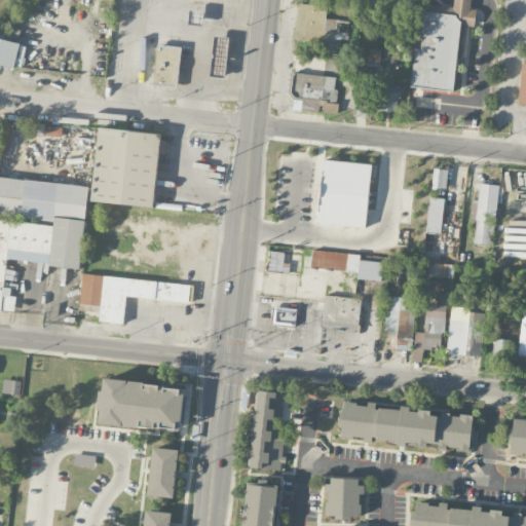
[(454,90),(460,25),(475,27),(477,9),(470,8),(471,0),(453,0),(452,13),(424,11),(421,48),(415,47),(411,87),(454,90)]
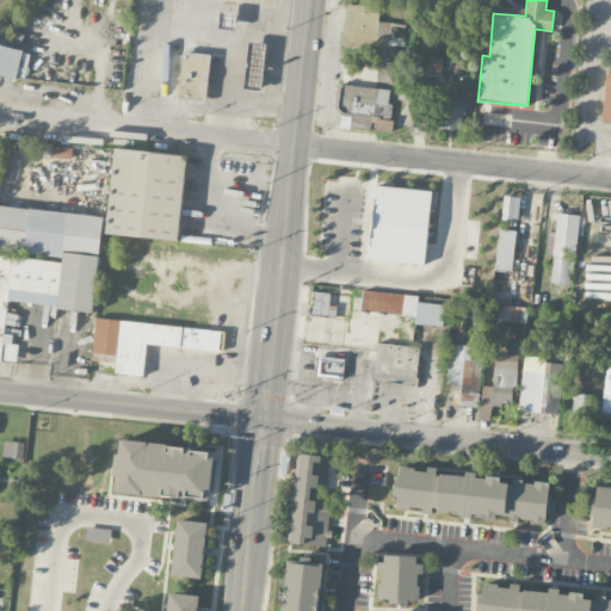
[(381,7),(345,4),(341,45),(369,48),(368,61),(396,63),(400,24),(378,22),(381,7)]
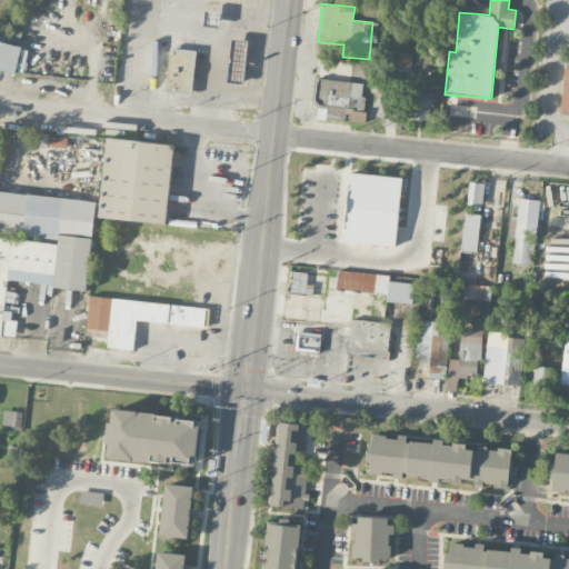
[(247,39),(229,39),(227,82),(246,83),(247,39)]
